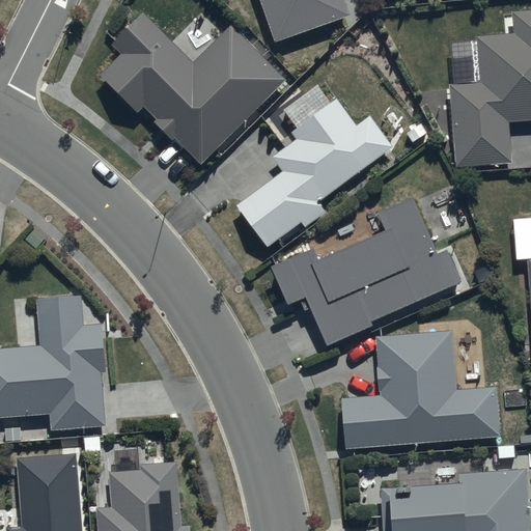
[(261,0),(276,42),(351,16),(344,0),(261,0)]
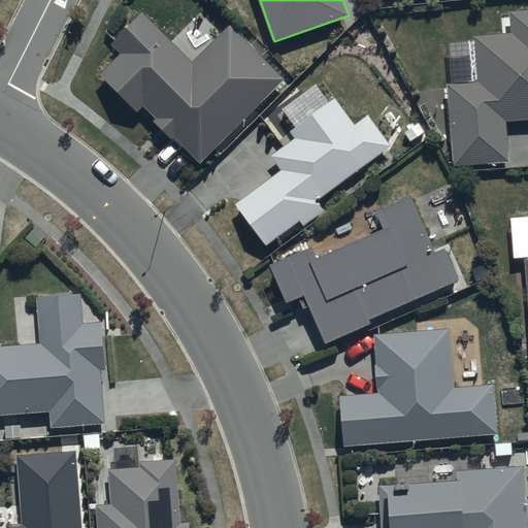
[(200,163),(285,80),(231,26),(192,65),(143,15),(146,12),(141,7),(109,39),(124,54),(102,75),(100,73),(96,77),(135,117),(144,106),(158,121),(156,123),(172,138),(174,136),(200,163)]
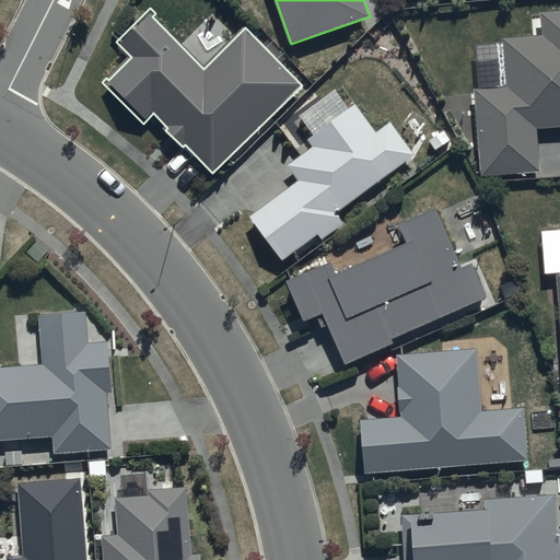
[(559,129),(559,13),(539,15),(540,36),(504,39),(508,90),(475,92),(482,179),(543,174),(539,131),(559,129)]
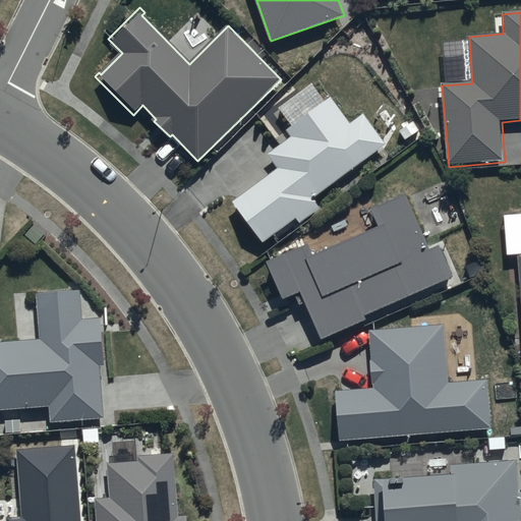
[(278,170),(233,203),(258,241),(261,239),(264,243),(297,220),(299,223),(320,210),(312,199),(387,146),(364,116),(350,125),(333,99),(326,103),(313,85),(280,109),(292,127),(286,130),(292,138),(270,154),(268,155),(278,170)]
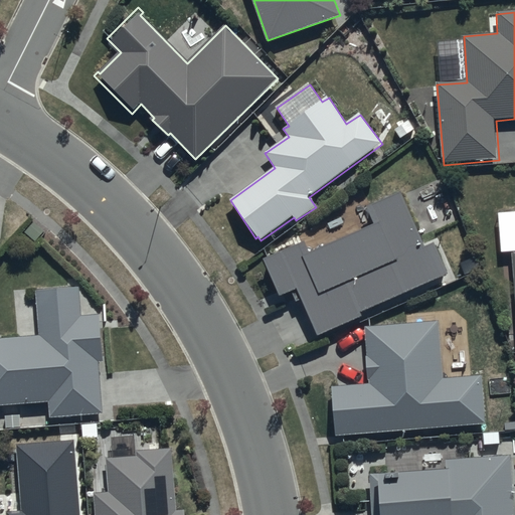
[(425,247),(401,194),(368,208),(375,226),(309,254),(305,244),(266,261),(281,296),(299,289),(318,335),(362,317),(360,312),(449,275),(436,243),(425,247)]
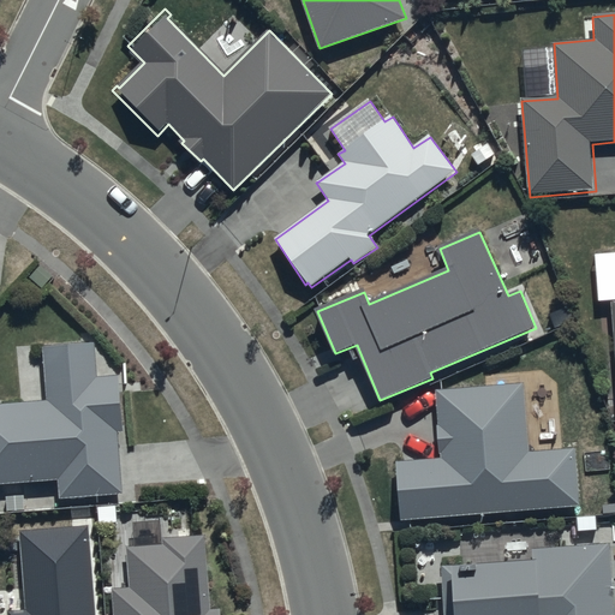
[(49,404),(0,406),(0,485),(59,482),(60,499),(124,495),(119,433),(124,433),(120,378),(96,380),(94,345),(46,348),(49,404)]
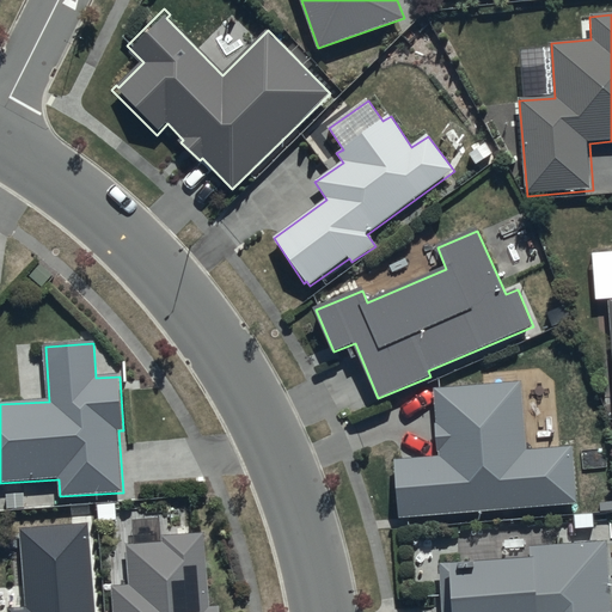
[(522,383),(434,389),(439,457),(397,460),(401,516),(577,505),(574,447),(527,451),(522,383)]
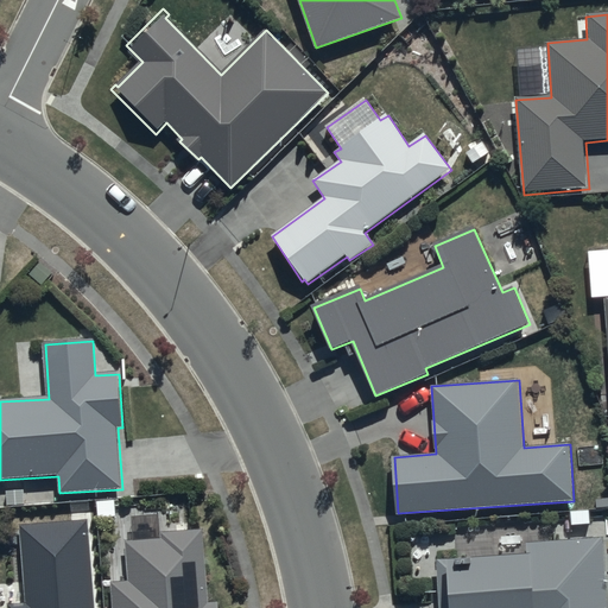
[(94,607),(87,521),(21,526),(26,607),(11,607),(94,607)]
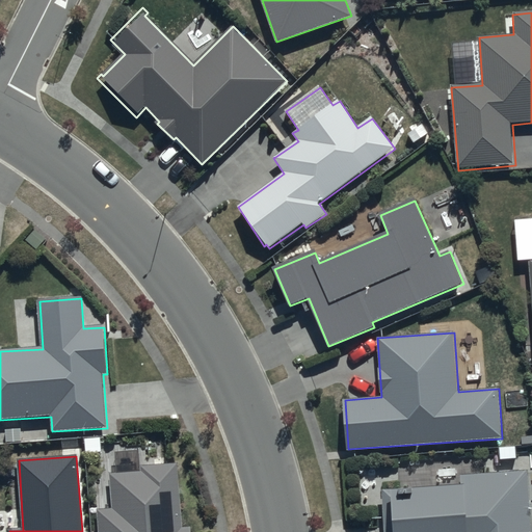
[(182,529),(178,464),(142,466),(142,473),(111,474),(113,511),(99,511),(99,531),(191,531),(191,529),(182,529)]
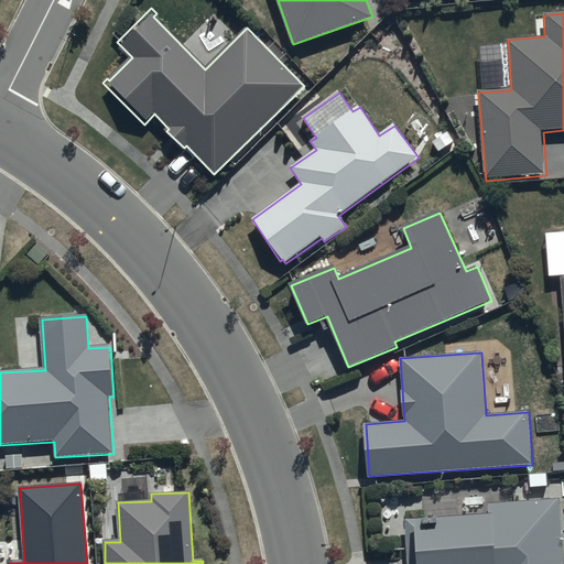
[(563,563),(563,560),(560,500),(496,502),(497,518),(486,518),(419,520),(420,563),(563,563)]
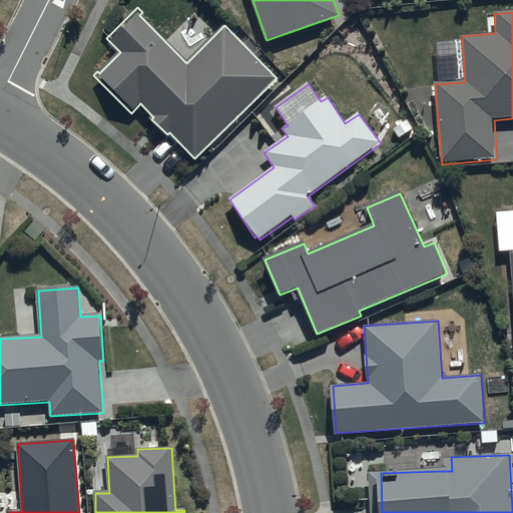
All buildings are outlined.
